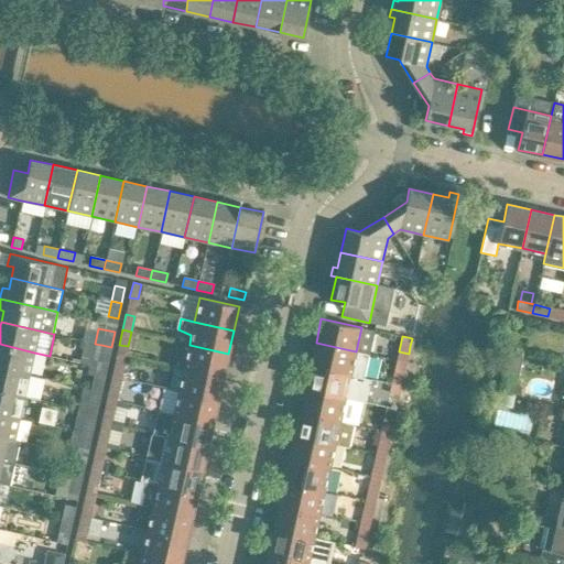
[(111,347),(101,345),(95,344),(85,340),(80,362),(107,369),(111,347)]
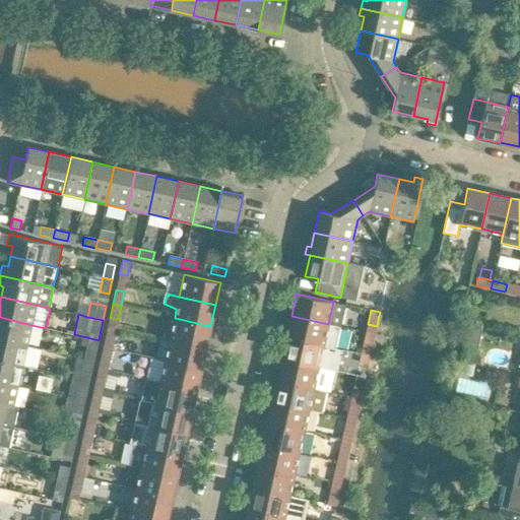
[(328,324),(291,316),(286,337),(335,348),(339,327),(328,324)]
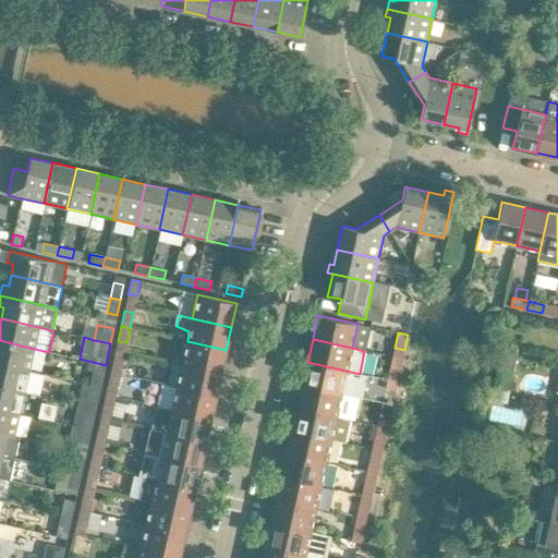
[(0,363),(28,371),(34,349),(0,340),(0,363)]
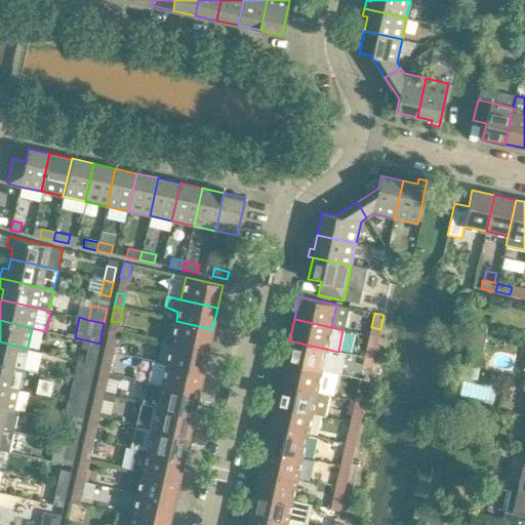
[(207,351),(212,329),(176,321),(171,342),(207,351)]
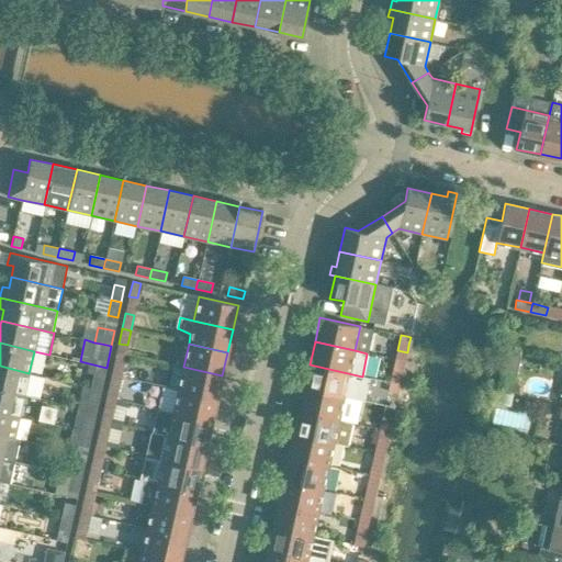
[(489,349),(485,364),(503,368),(506,353),(489,349)]
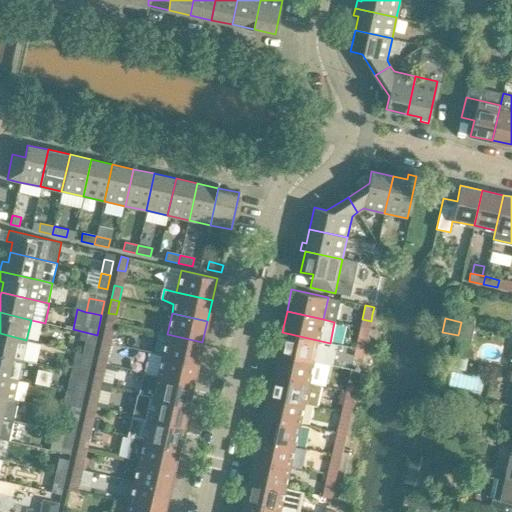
[(104,327),(101,341),(109,343),(112,329),(104,327)]
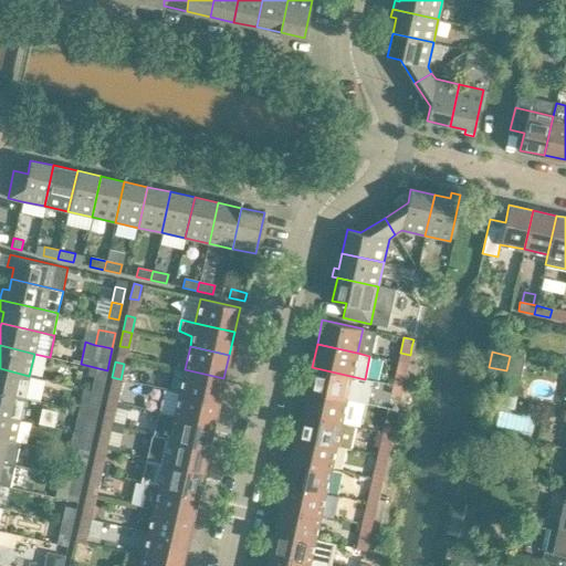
[(408,364),(399,362),(394,385),(402,387),(408,364)]
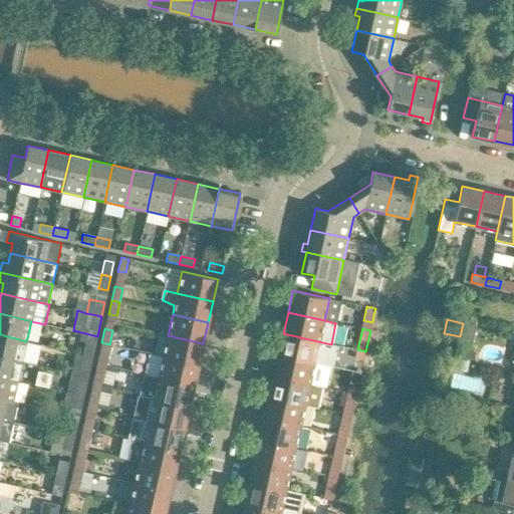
[(283,333),(278,354),(315,362),(333,366),(338,345),(331,344),(283,333)]
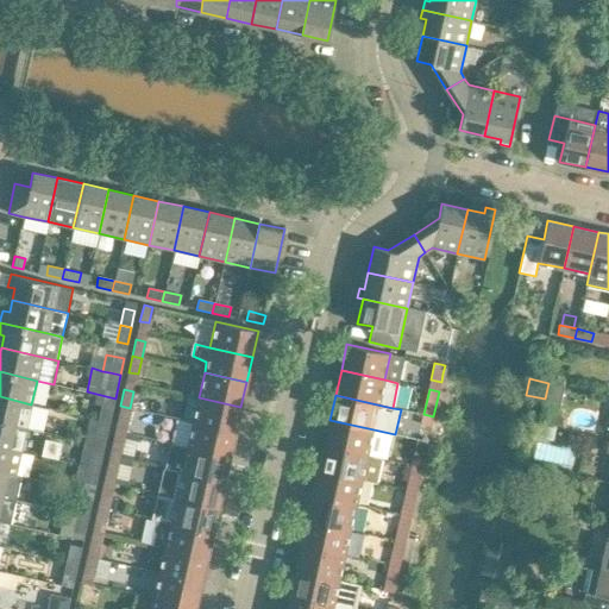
[(0,421),(26,428),(43,432),(49,408),(31,405),(0,396),(0,421)]
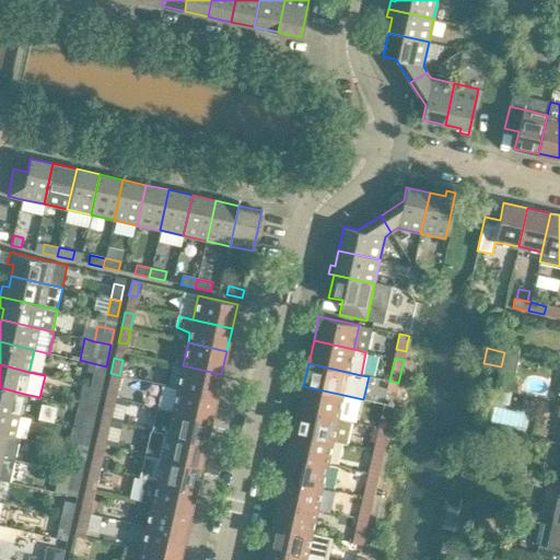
[(183,365),(177,388),(217,397),(221,374),(183,365)]
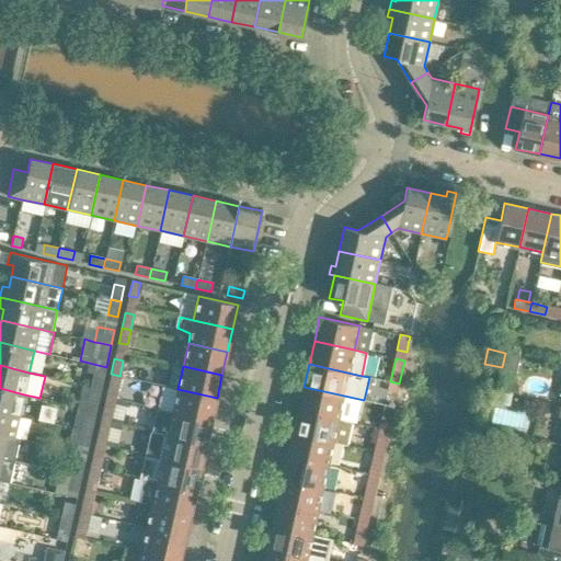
[(101,389),(104,374),(94,371),(91,387),(101,389)]
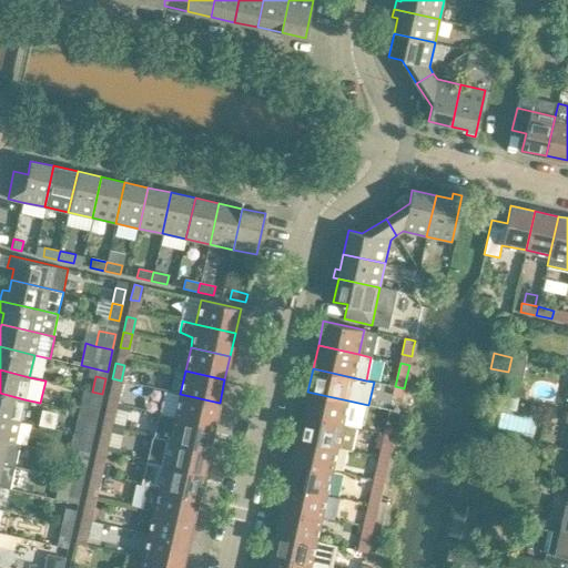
[(115,404),(121,381),(112,378),(108,402),(115,404)]
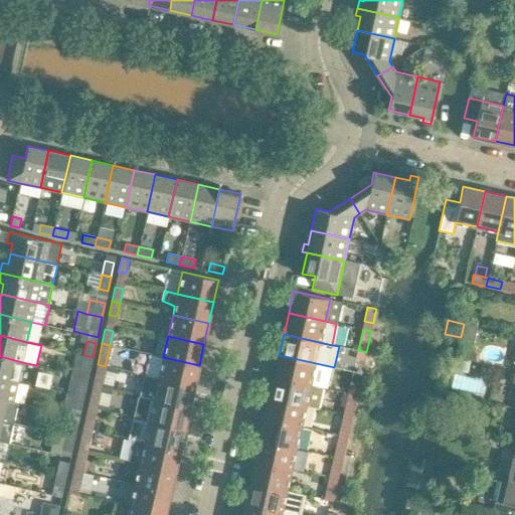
[(461,346),(458,357),(476,361),(477,355),(473,348),(461,346)]
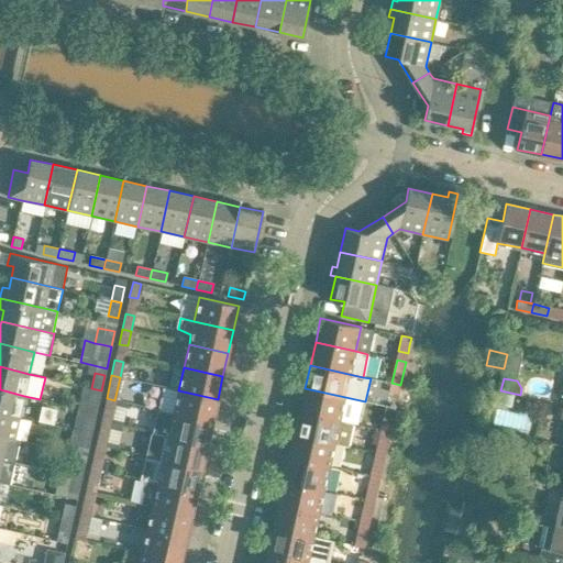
[(396,408),(400,385),(392,383),(386,407),(396,408)]
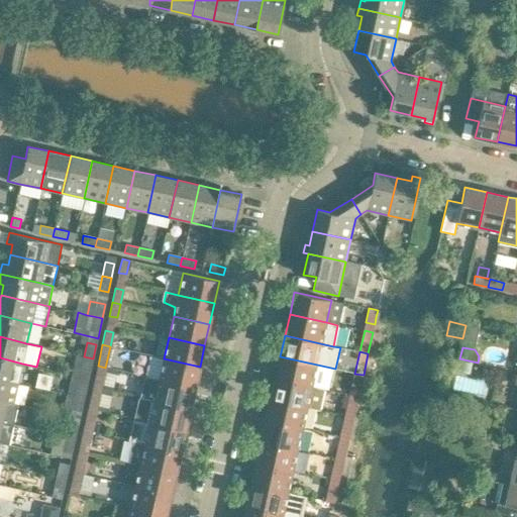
[(72,375),(89,379),(93,358),(84,356),(76,354),(72,375)]
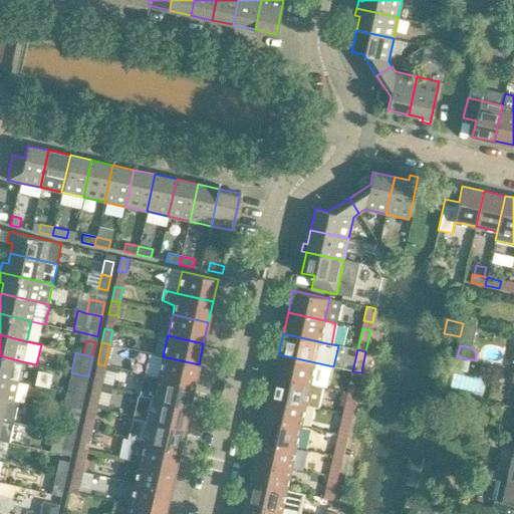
[(278,354),(273,375),(310,383),(315,362),(278,354)]
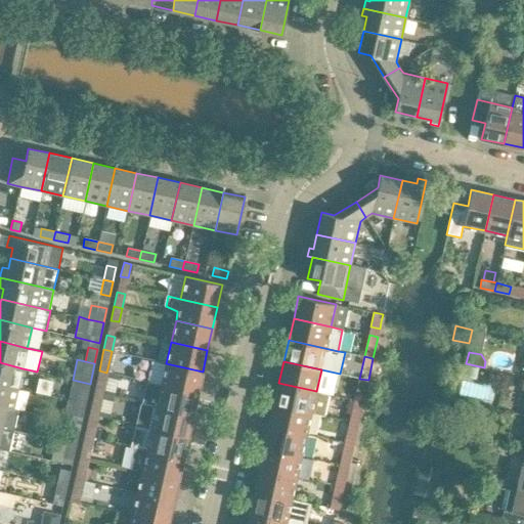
[(0,384),(17,389),(23,368),(0,362),(0,384)]
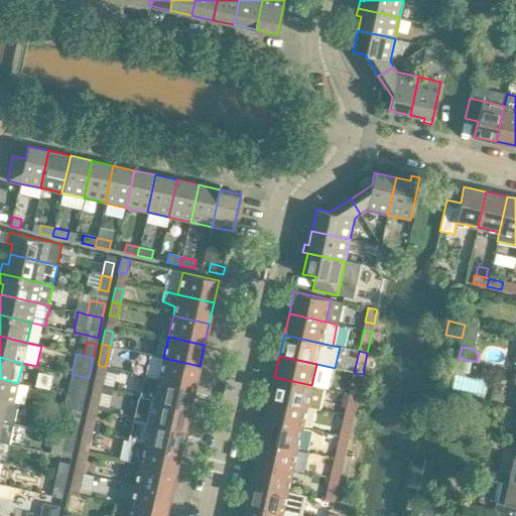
[(163,358),(158,379),(195,387),(200,366),(163,358)]
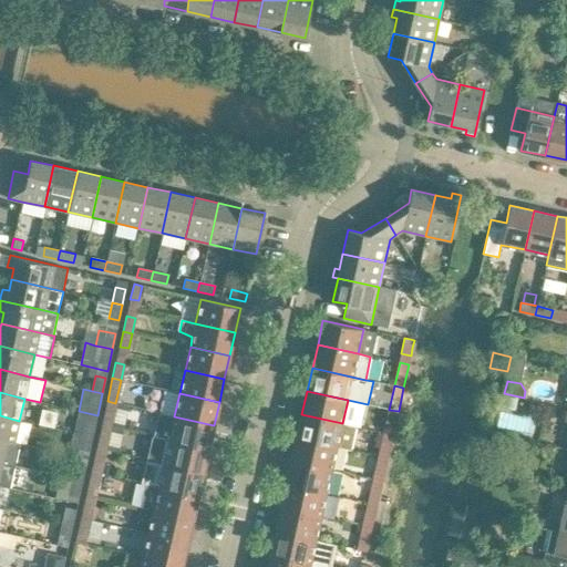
[(58,426),(60,412),(44,409),(42,423),(58,426)]
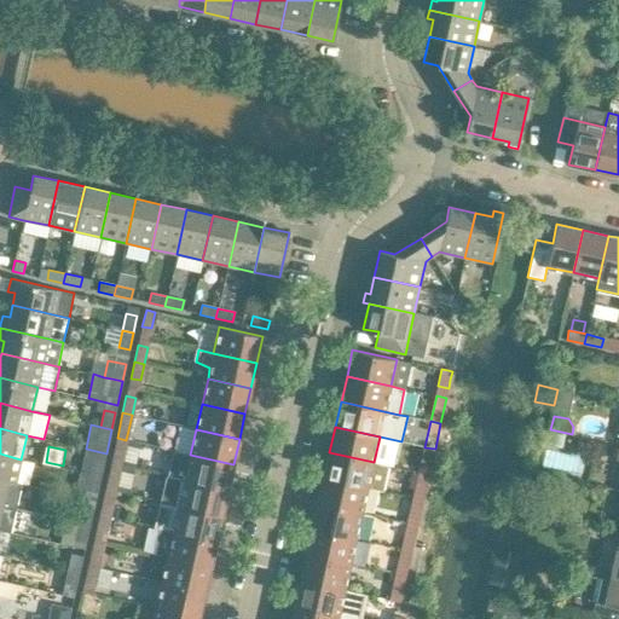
[(115,447),(111,463),(121,466),(125,449),(115,447)]
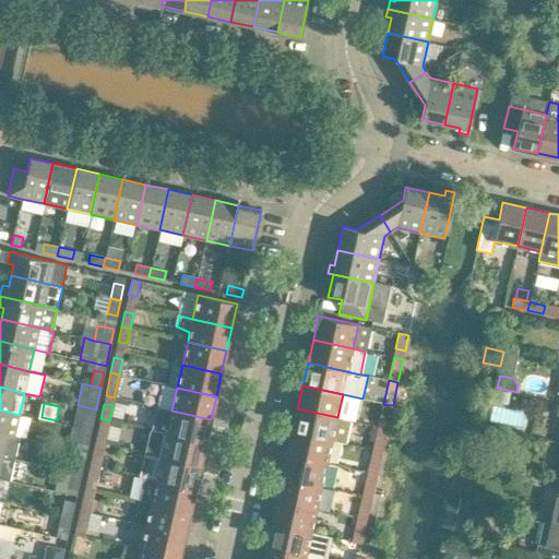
[(91,430),(96,409),(78,405),(73,427),(91,430)]
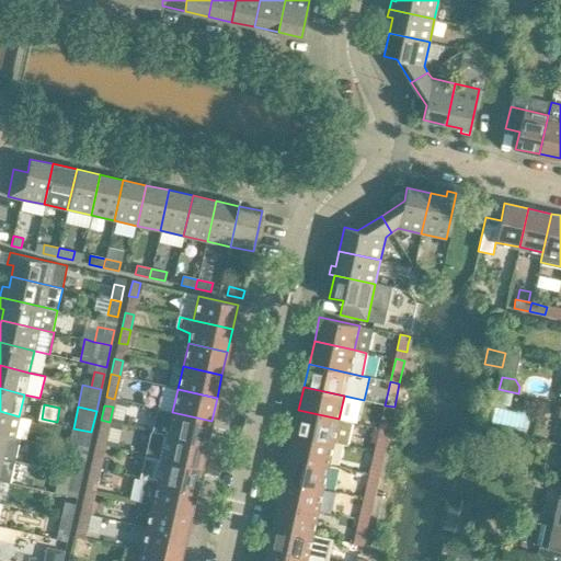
[(152,432),(168,435),(206,444),(212,421),(172,412),(158,409),(152,432)]
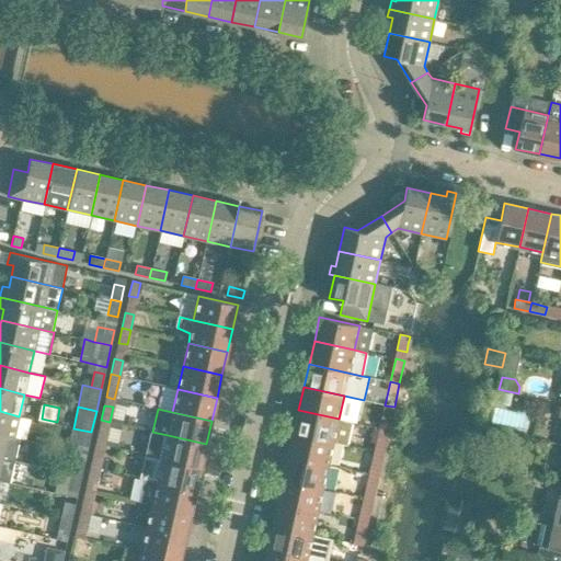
[(351,422),(339,419),(298,410),(294,433),(334,442),(345,445),(351,422)]
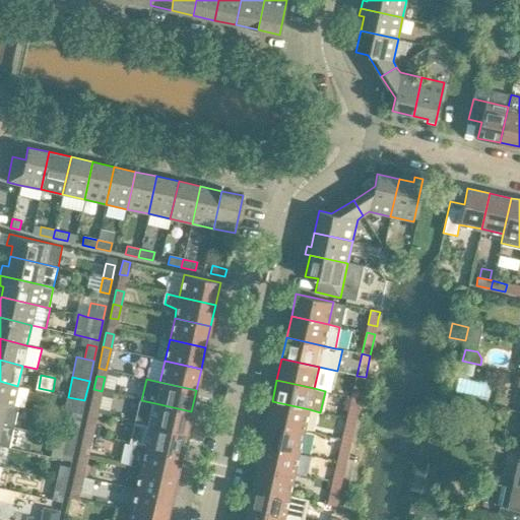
[(17,386),(0,381),(0,402),(6,404),(5,405),(12,406),(13,405),(17,386)]
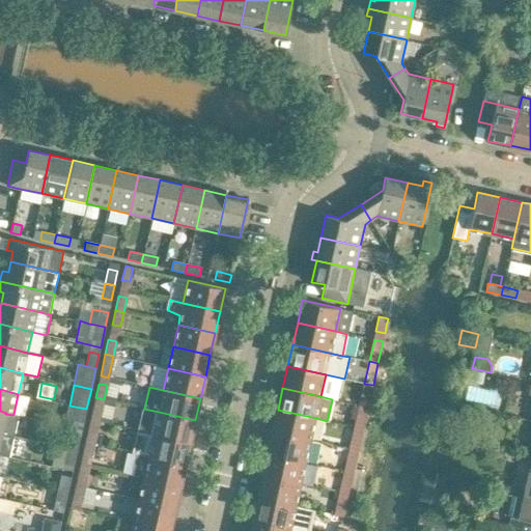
[(363,391),(360,406),(368,408),(371,392),(363,391)]
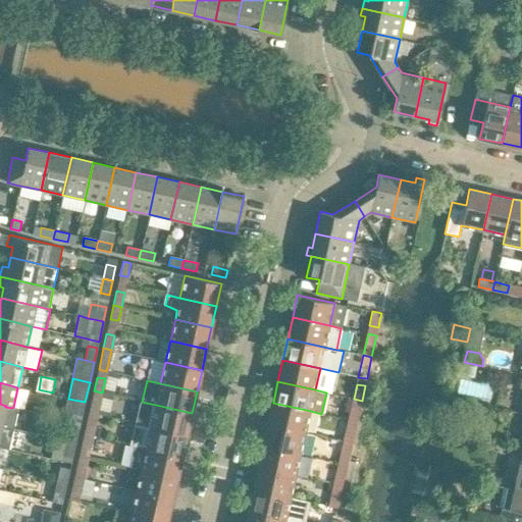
[(94,390),(91,405),(99,407),(102,393),(94,390)]
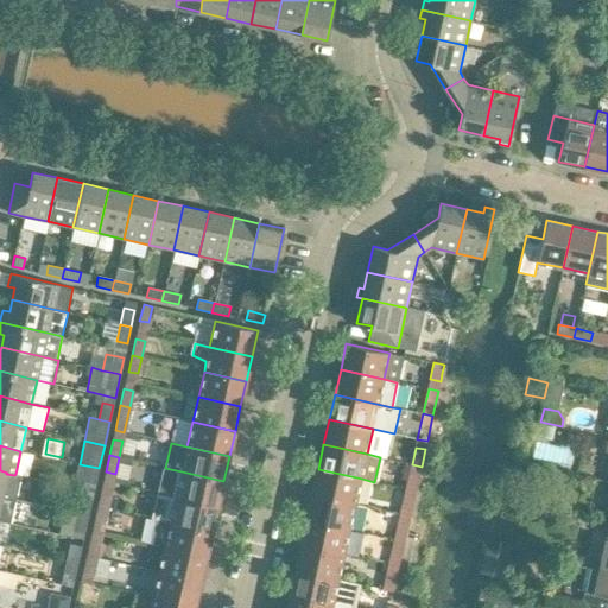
[(422,467),(412,464),(406,489),(416,492),(422,467)]
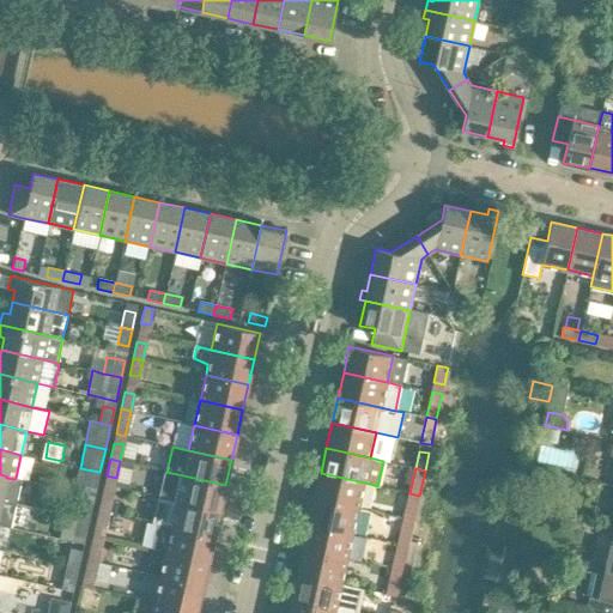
[(89,469),(85,486),(96,489),(99,472),(89,469)]
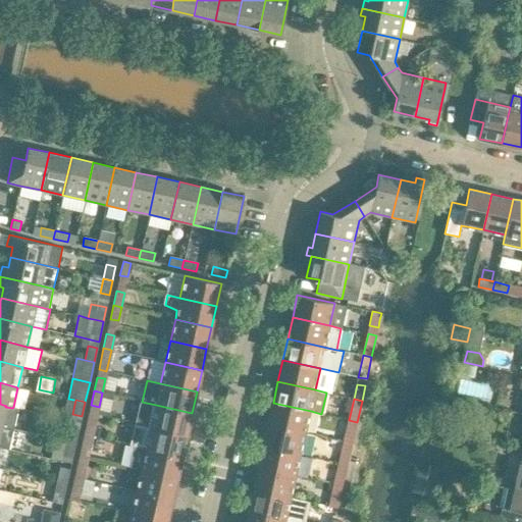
[(192,413),(156,405),(142,402),(137,423),(188,434),(192,413)]
